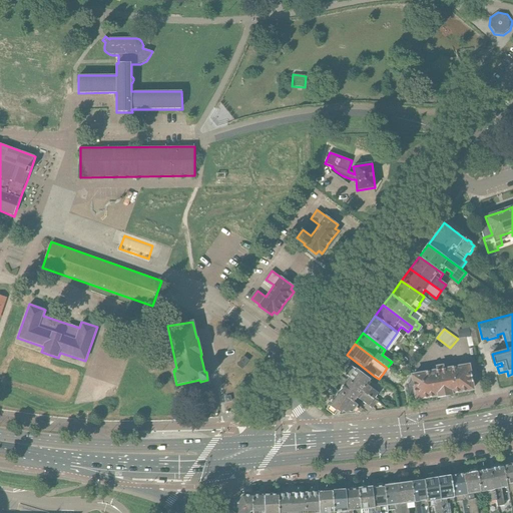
[(237,366),(242,369),(248,361),(243,357),(237,365),(237,366)]
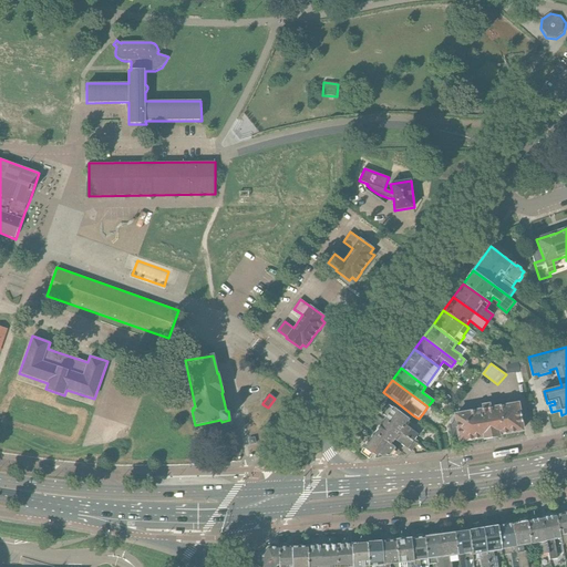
[(412,452),(416,445),(419,442),(414,440),(419,435),(405,425),(413,415),(398,403),(392,409),(389,406),(383,414),(387,416),(383,421),(375,432),(363,449),(364,450),(362,453),(370,459),(372,455),(373,455),(374,454),(379,457),(380,455),(382,456),(391,456),(393,453),(397,455),(397,454),(398,455),(400,455),(402,453),(399,451),(400,451),(391,444),(395,439),(412,452)]
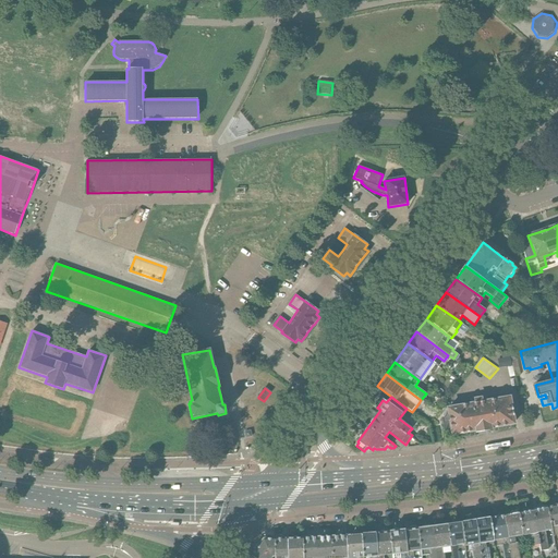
[(475,404),(448,409),(450,417),(443,419),(445,432),(452,431),(452,435),(476,431),(476,432),(490,428),(514,424),(510,398),(483,402),(483,398),(474,400),(475,404)]
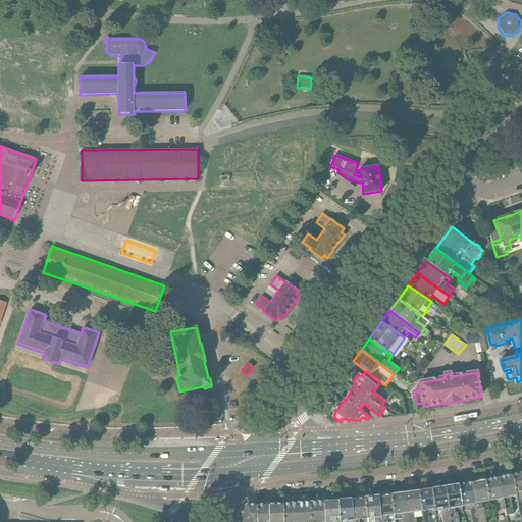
[(521,472),(512,474),(518,502),(521,501),(521,472)]
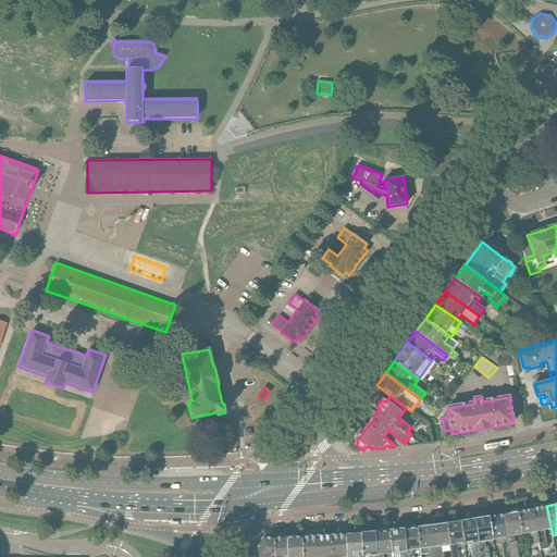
[(554,544),(553,535),(546,506),(533,509),(541,551),(548,548),(547,545),(554,544)]
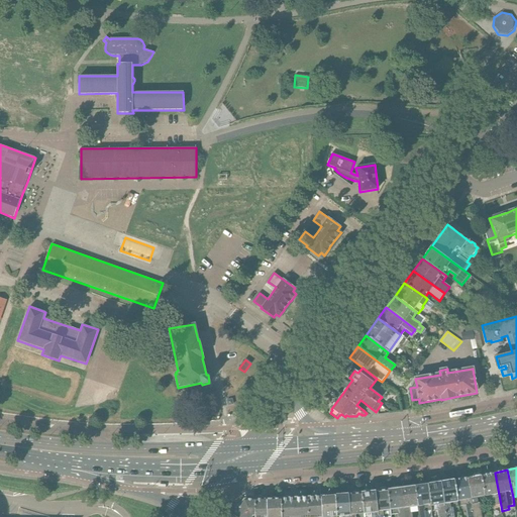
[(501,511),(502,511),(495,473),(481,475),(486,502),(492,501),(493,506),(494,506),(494,508),(500,507),(501,511)]
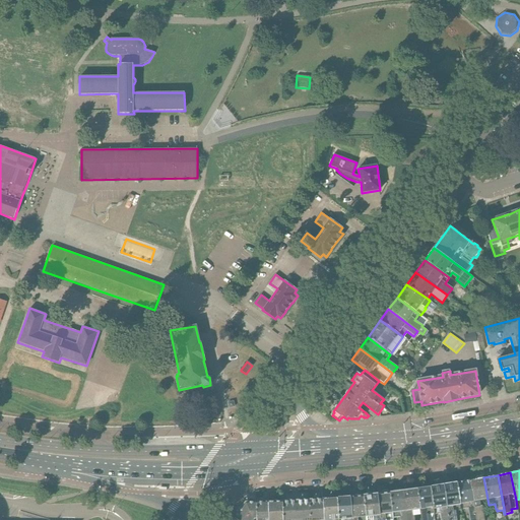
[(484,519),(482,506),(489,505),(483,477),(471,480),(476,519),(484,519)]
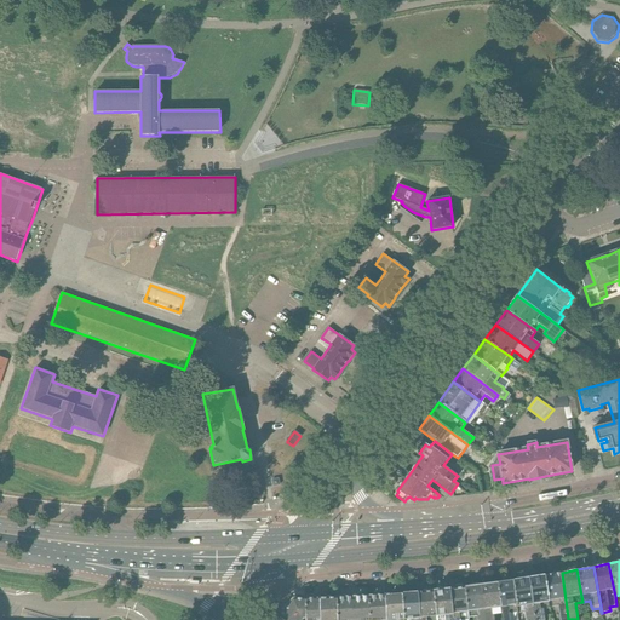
[(560,619),(568,619),(562,573),(545,575),(550,608),(558,606),(560,619)]
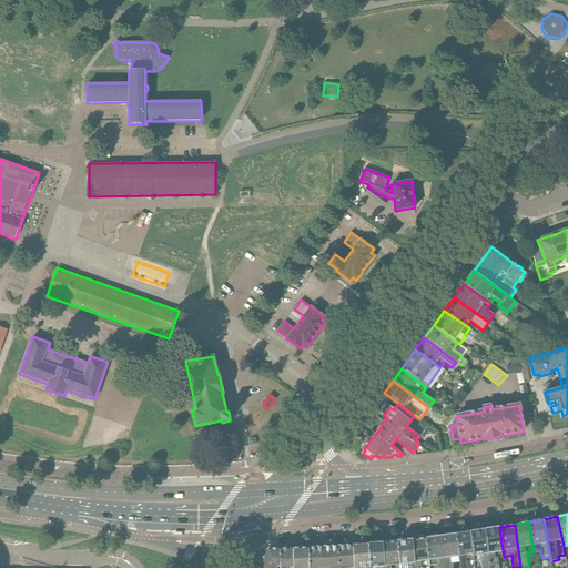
[(485,530),(489,567),(498,567),(497,558),(504,557),(499,527),(485,530)]
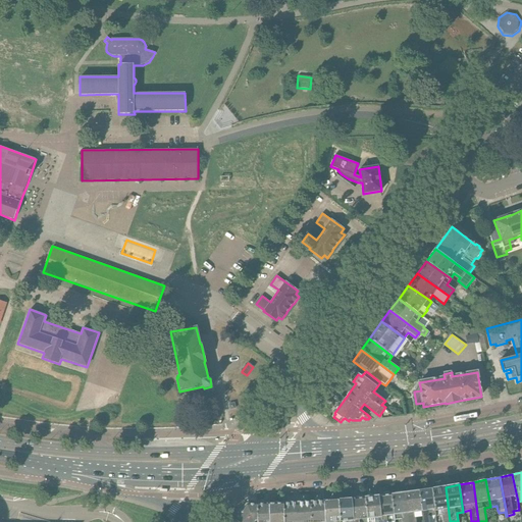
[(442,521),(450,521),(446,487),(432,489),(435,516),(435,517),(441,516),(442,521)]
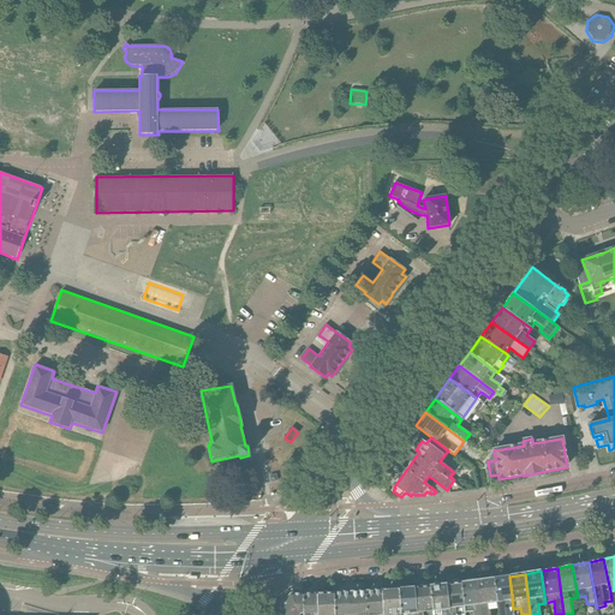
[(506,614),(506,609),(513,608),(509,577),(494,579),(497,609),(497,614),(506,614)]
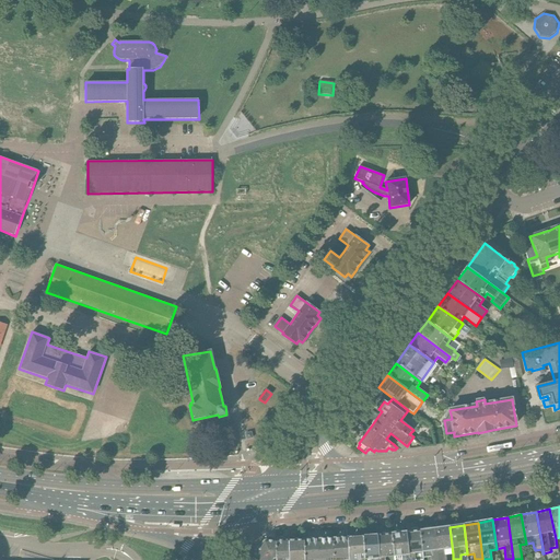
[(446,559),(446,555),(453,555),(450,527),(434,529),(439,559),(446,559)]
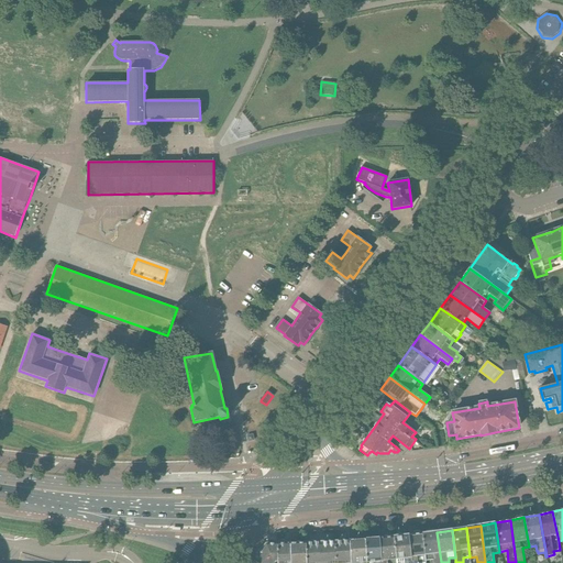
[(432,562),(441,562),(437,532),(422,533),(426,561),(432,560),(432,562)]
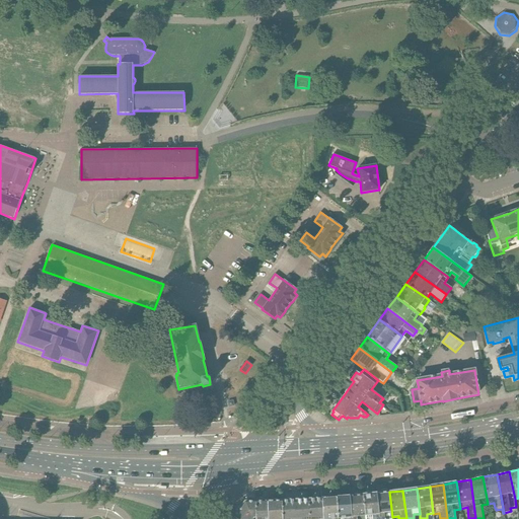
[(392,518),(392,517),(389,492),(376,494),(379,518),(392,518)]
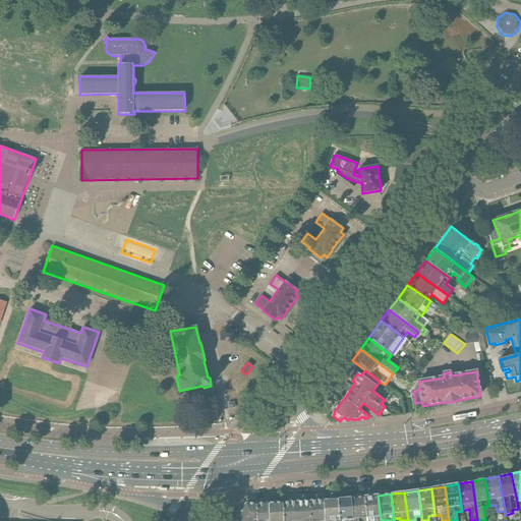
[(381,520),(378,496),(364,497),(366,520),(381,520)]
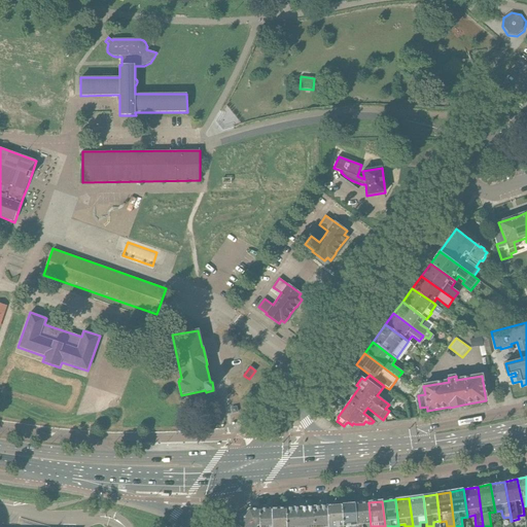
[(353,503),(356,526),(371,526),(369,502),(353,503)]
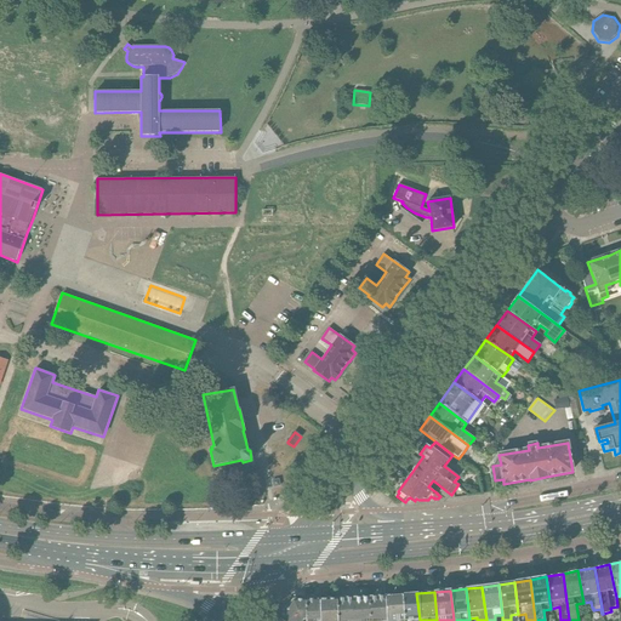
[(420,620),(416,593),(403,594),(405,620),(414,620),(420,620)]
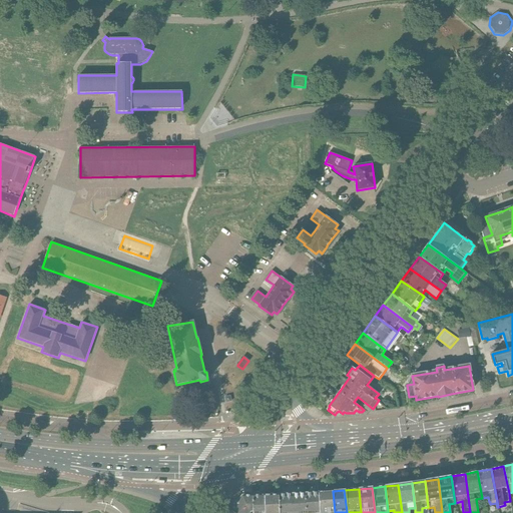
[(319,492),(319,512),(334,512),(335,512),(333,491),(319,492)]
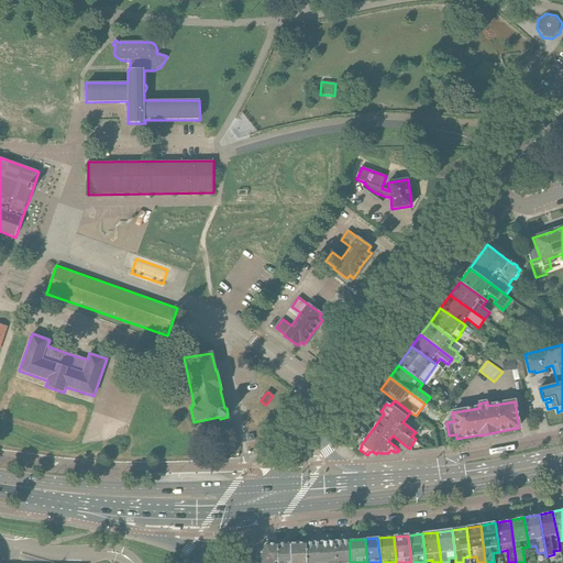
[(350,562),(350,540),(334,541),(335,562),(350,562)]
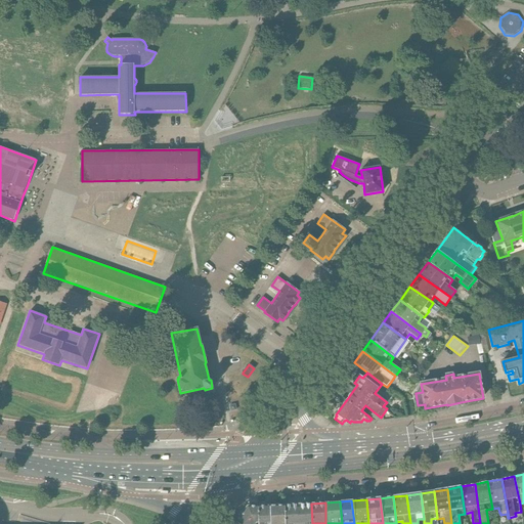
[(312,523),(311,504),(298,505),(298,523),(312,523)]
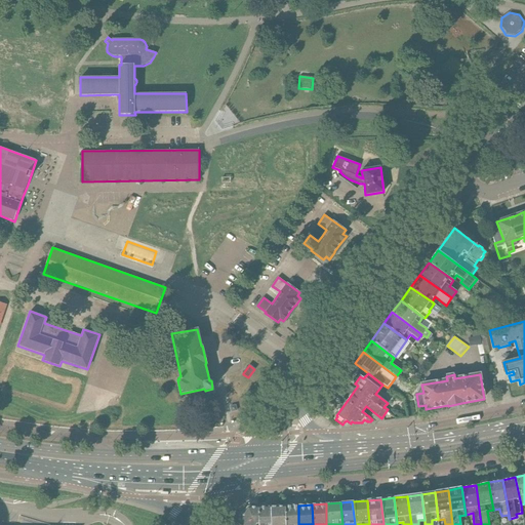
[(298,524),(298,506),(285,507),(285,524),(298,524)]
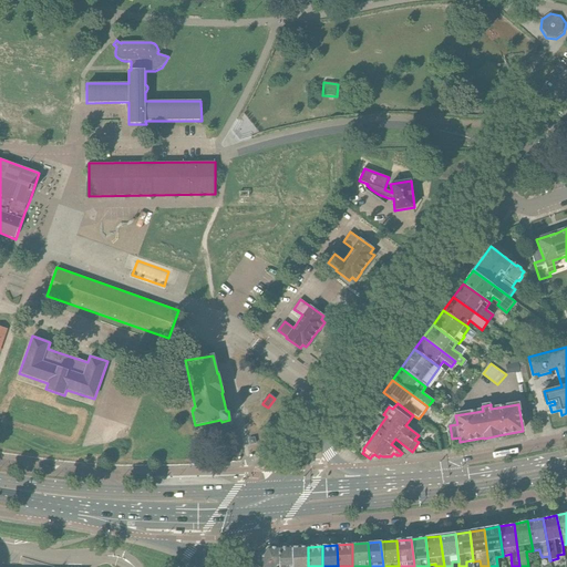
[(277,566),(279,566),(279,547),(268,547),(255,564),(258,566),(277,566)]
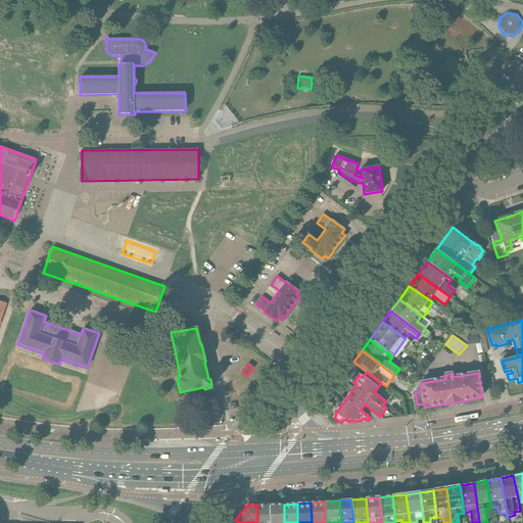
[(271,522),(271,505),(257,505),(257,522),(271,522)]
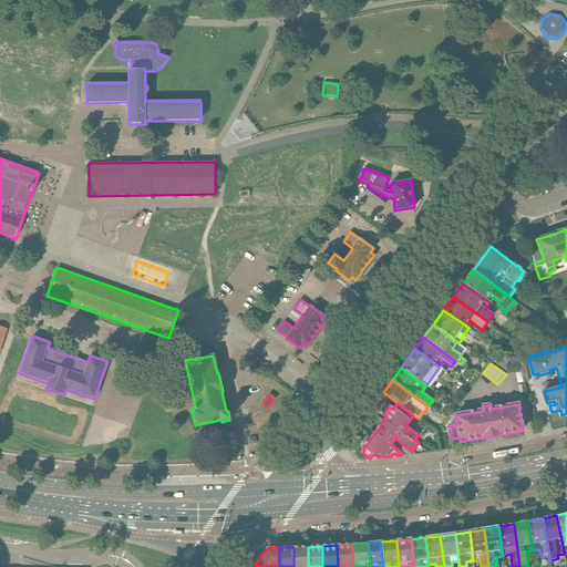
[(308,566),(308,547),(294,547),(294,566),(308,566)]
